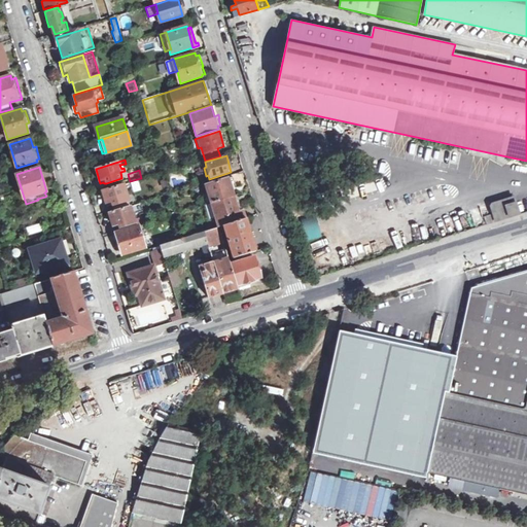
[(211,203),(234,196),(238,195),(239,194),(238,190),(244,189),(243,185),(237,187),(233,176),(206,185),(207,189),(204,190),(206,198),(209,196),(211,203)]
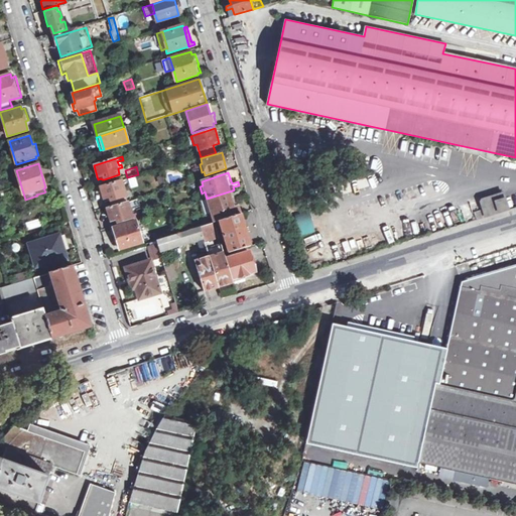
[(128,178),(131,187),(138,185),(135,176),(128,178)]
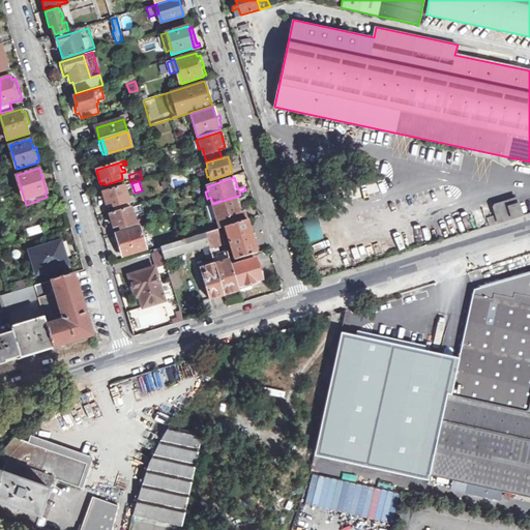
[(104,192),(108,207),(113,205),(114,206),(128,202),(127,197),(130,196),(127,184),(104,192)]
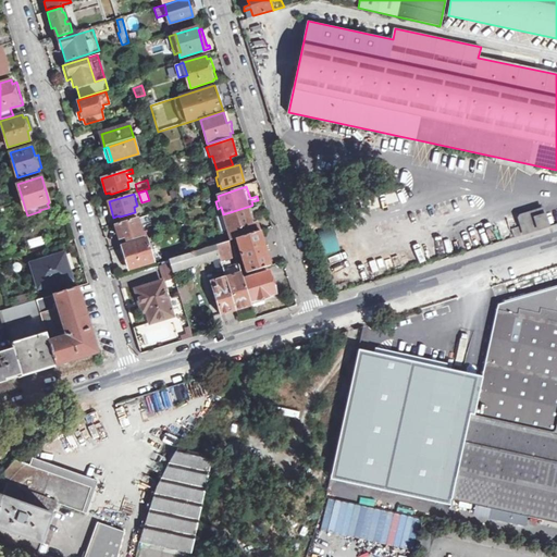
[(247,207),(252,224),(257,223),(254,212),(261,210),(259,206),(252,208),(251,206),(247,207)]
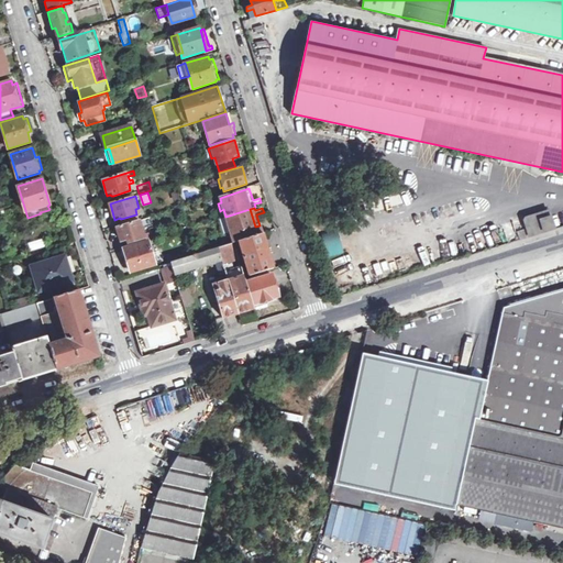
[(263,233),(260,225),(255,227),(250,209),(225,217),(228,224),(224,225),(227,233),(230,232),(233,243),(234,243),(238,242),(263,233)]
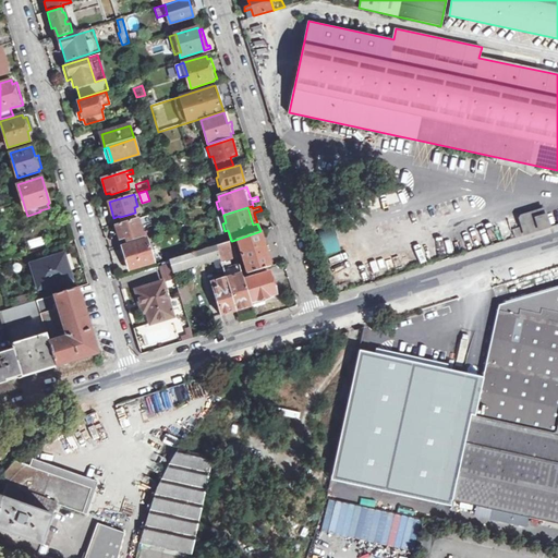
[(514,238),(550,227),(544,208),(519,216),(522,227),(512,230),(514,238)]
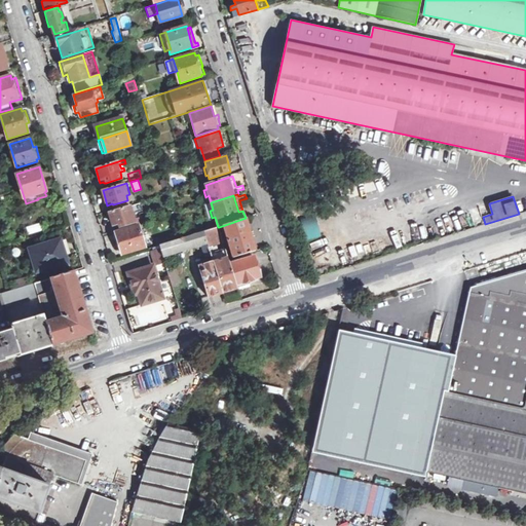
[(135,222),(134,219),(134,217),(136,217),(133,205),(109,212),(113,225),(114,227),(119,226),(120,227),(135,222)]
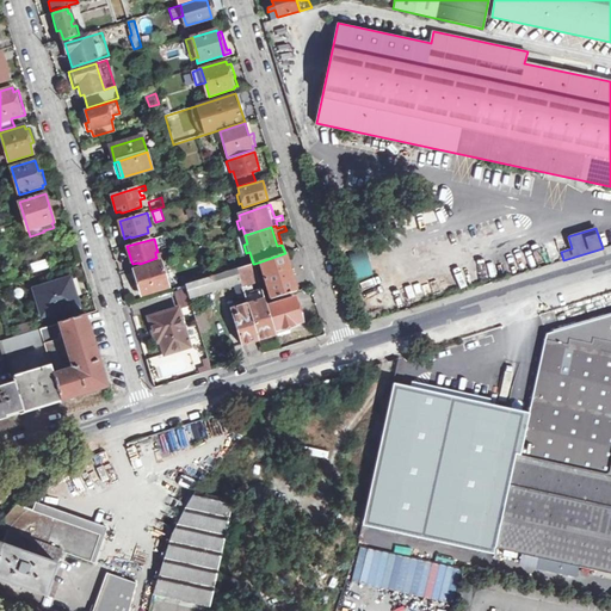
[(349,253),(356,279),(374,275),(365,248),(349,253)]
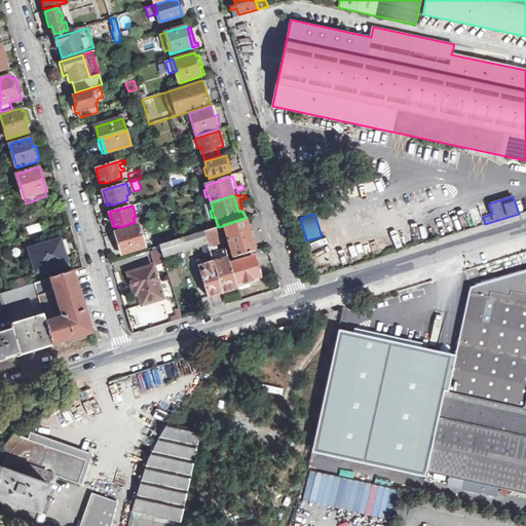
[(256,251),(252,236),(255,235),(254,231),(250,232),(246,218),(222,226),(232,258),(256,251)]
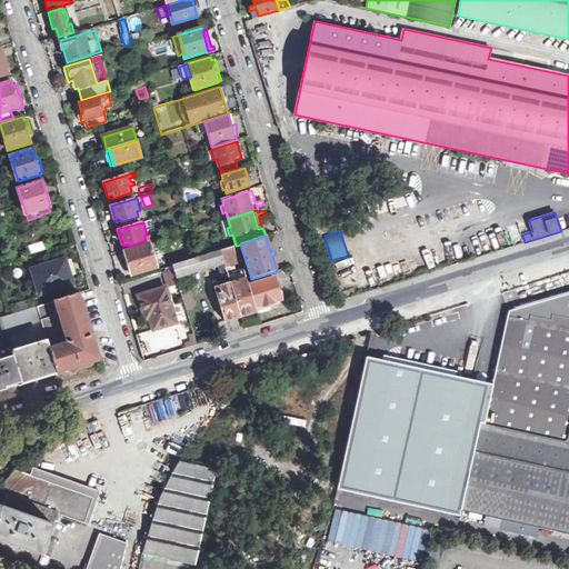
[(132,275),(157,267),(150,243),(125,251),(132,275)]
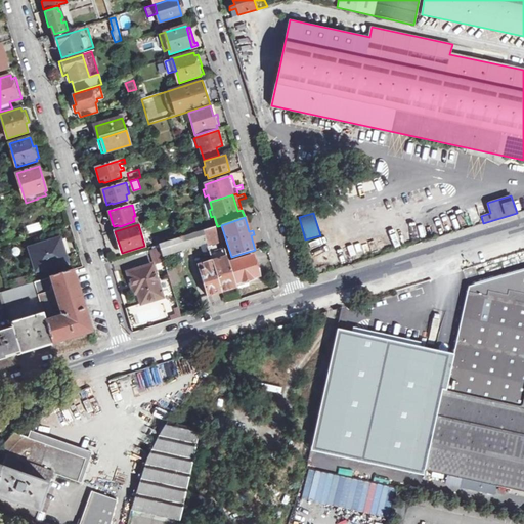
[(221,291),(236,287),(235,284),(229,263),(225,247),(217,249),(216,245),(211,246),(210,243),(222,238),(218,226),(217,226),(203,230),(210,252),(212,260),(221,291)]
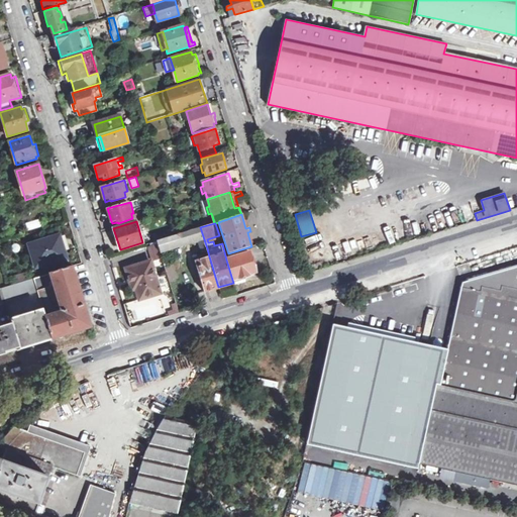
[(160,249),(181,243),(181,245),(198,239),(202,250),(207,248),(200,227),(157,240),(160,249)]
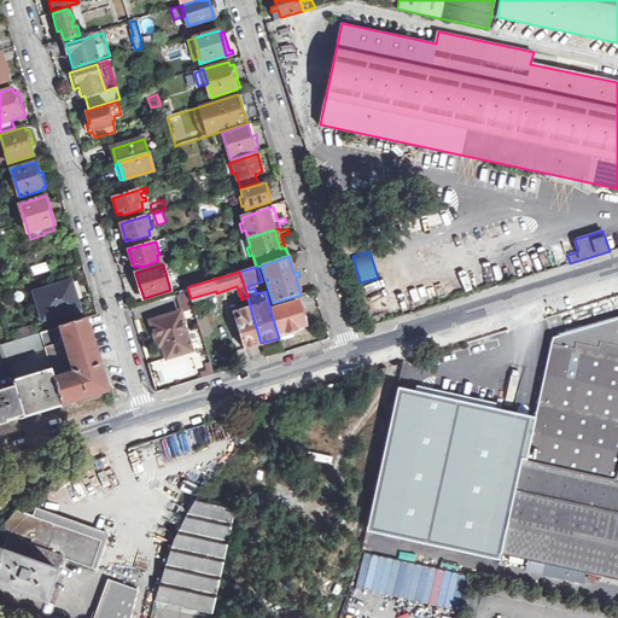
[(34,292),(42,319),(79,308),(71,281),(34,292)]
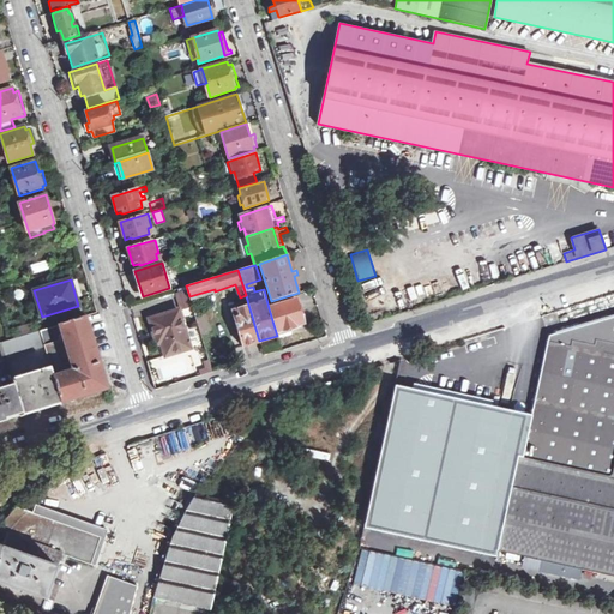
[(180,309),(192,306),(186,289),(175,293),(180,309)]
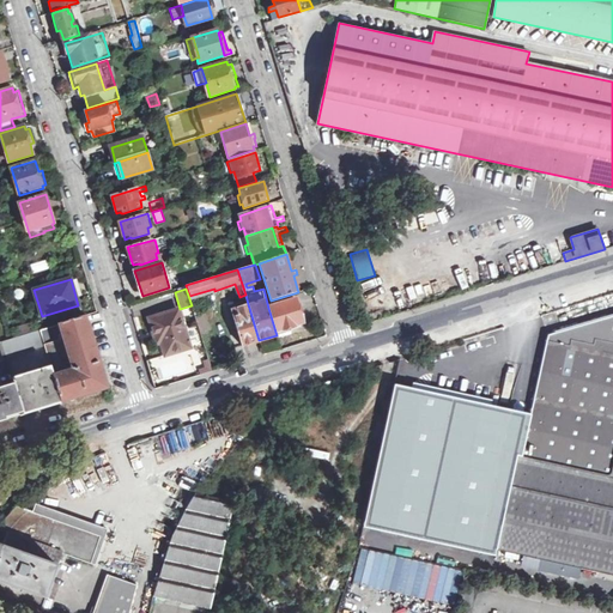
[(275,332),(290,327),(290,329),(304,326),(296,298),(268,308),(275,332)]
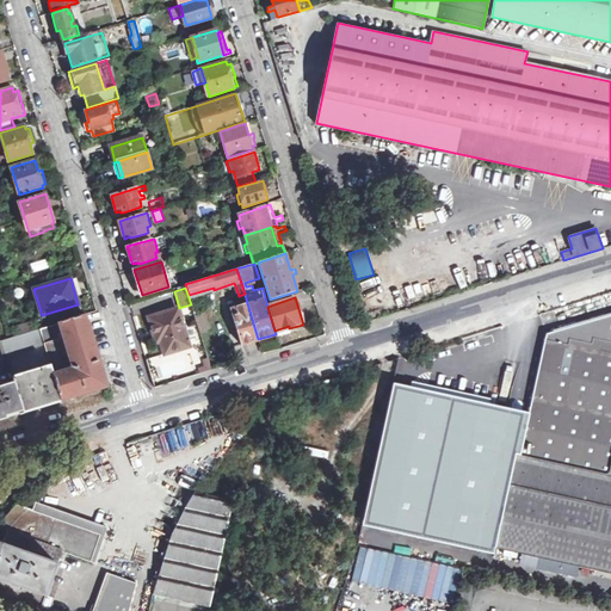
[(241,345),(258,339),(247,303),(232,309),(241,345)]
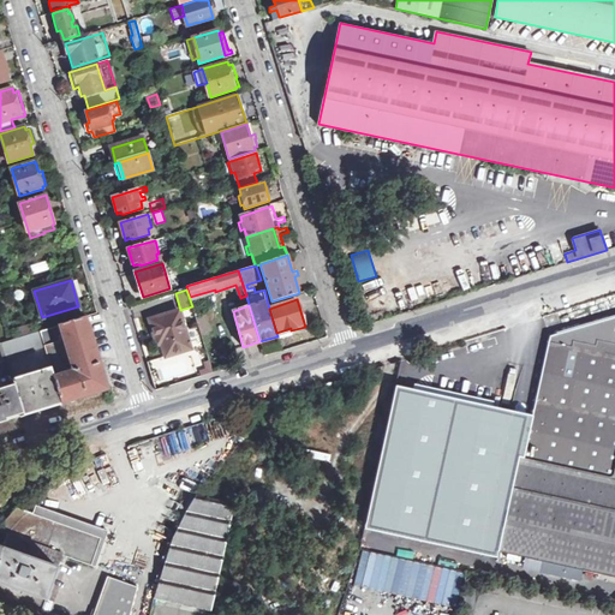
[(149,320),(153,330),(157,329),(165,356),(190,348),(179,310),(149,320)]
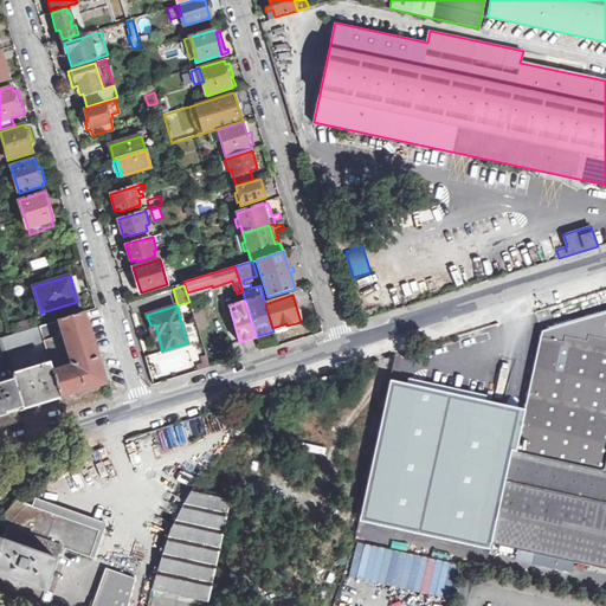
[(85,311),(39,326),(44,342),(50,362),(60,398),(62,398),(107,384),(85,311)]
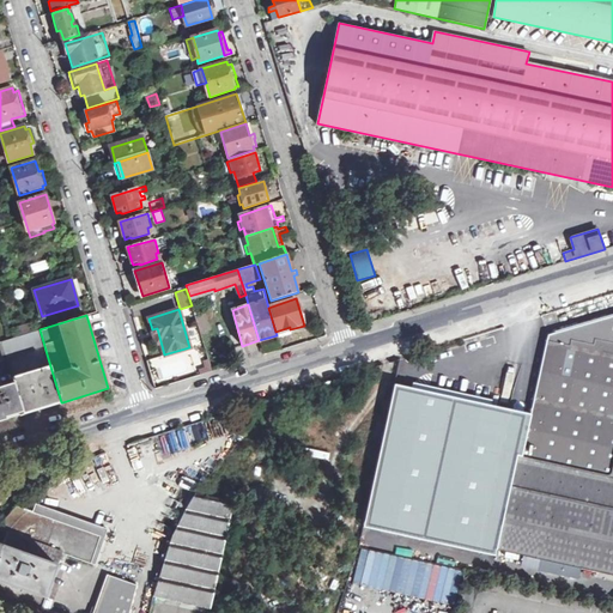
[(612,315),(548,334),(532,414),(522,457),(520,456),(498,550),(612,575),(612,315)]
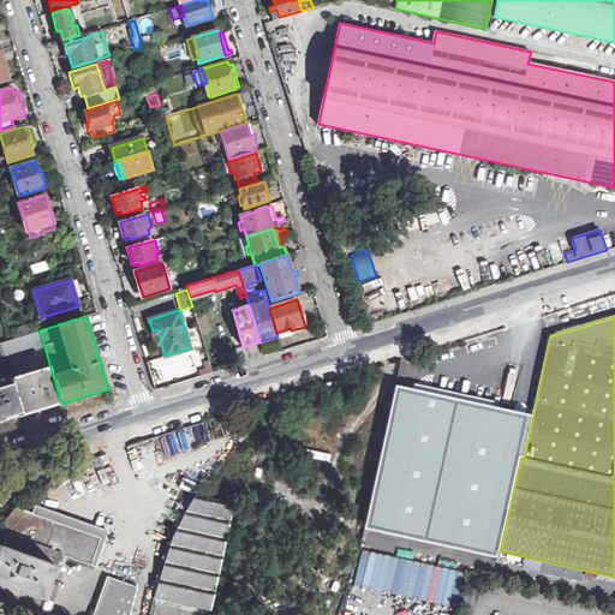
[(40,330),(1,342),(6,359),(45,347),(40,330)]
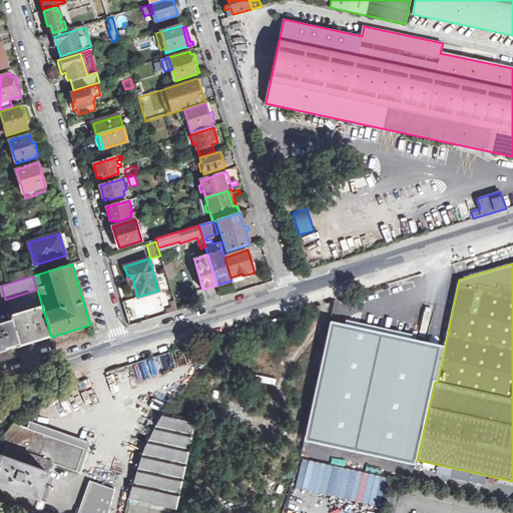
[(51,337),(42,307),(26,312),(24,307),(18,309),(19,314),(11,317),(12,320),(20,345),(20,346),(50,337),(51,337)]
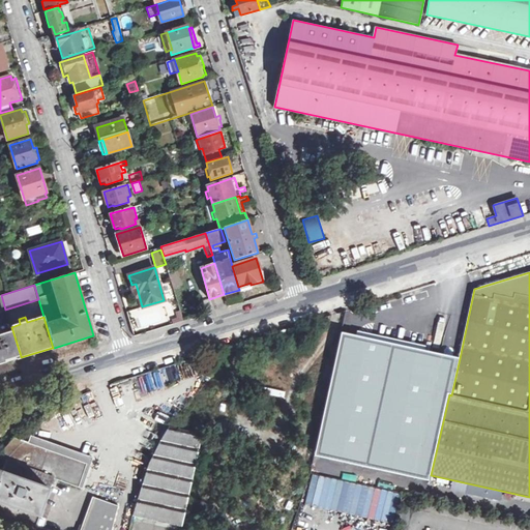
[(0,363),(6,362),(6,360),(21,356),(12,330),(0,334),(0,363)]
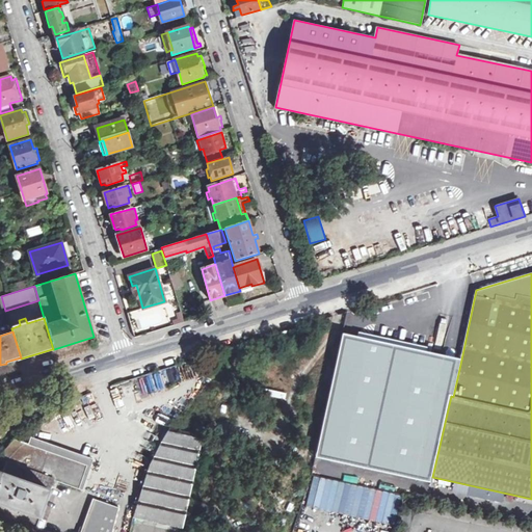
[(419,474),(432,477),(451,396),(453,397),(461,360),(342,334),(315,457),(418,480),(419,474)]
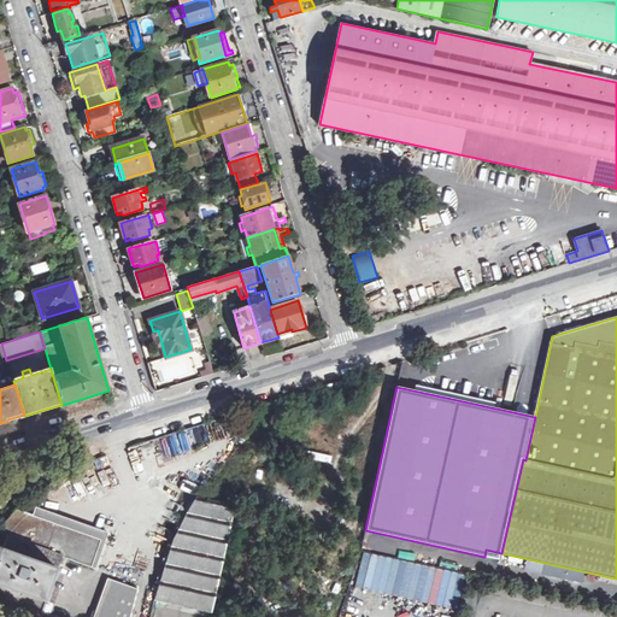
[(174,433),(134,446),(137,457),(146,454),(147,459),(180,450),(174,433)]
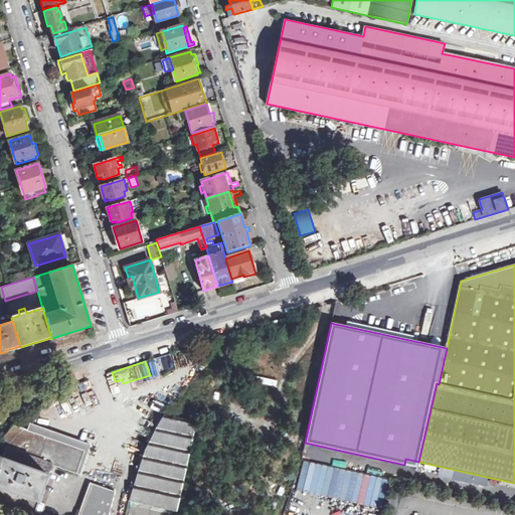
[(47,427),(101,403),(91,380),(92,380),(91,379),(90,379),(76,384),(66,389),(55,395),(45,401),(35,408),(27,413),(21,419),(47,427)]
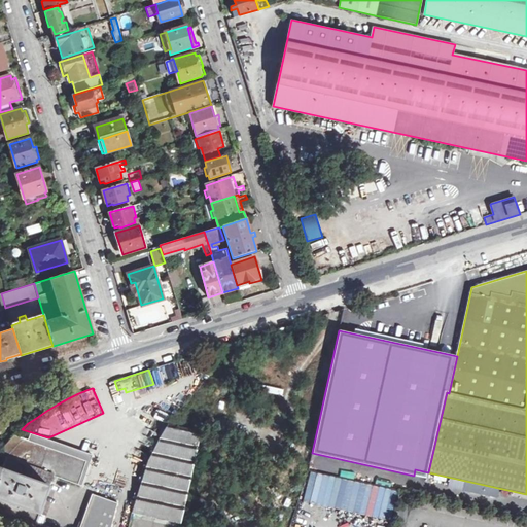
[(0,427),(9,419),(6,414),(0,415),(0,427)]
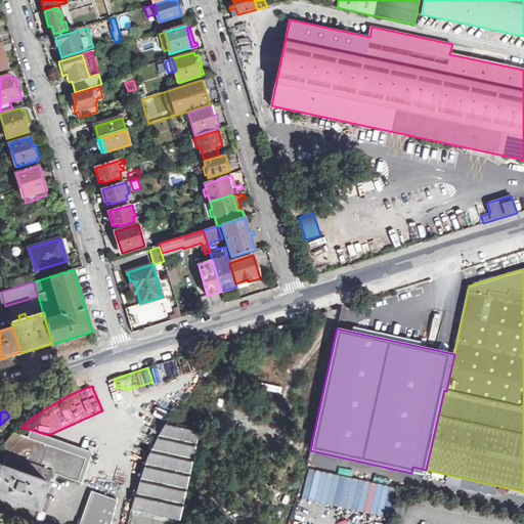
[(200,428),(167,422),(147,459),(132,507),(131,509),(181,519),(200,428)]
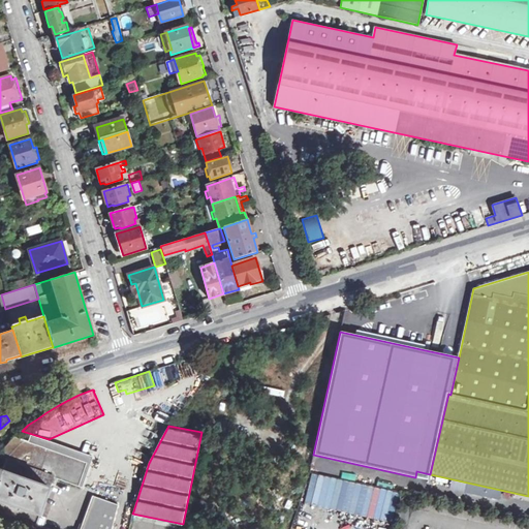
[(53,476),(80,486),(88,463),(13,438),(0,452),(0,457),(13,463),(53,476)]
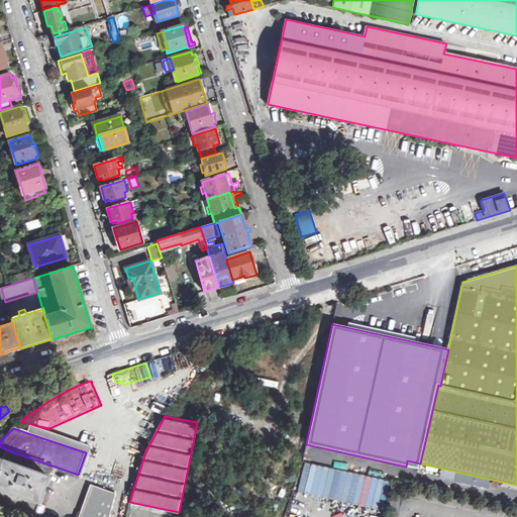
[(0,467),(0,490),(38,504),(48,477),(2,460),(0,467)]
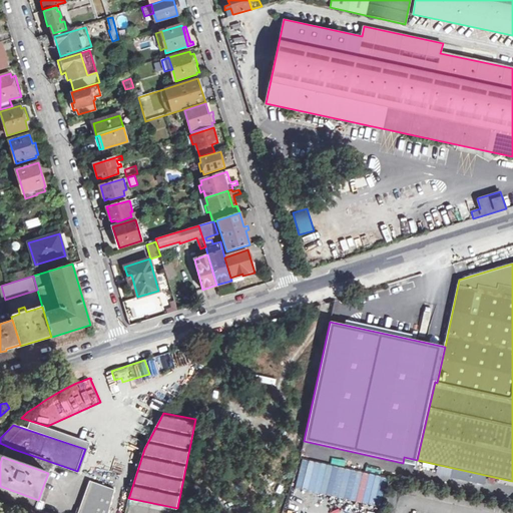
[(323,465),(322,477),(346,480),(347,468),(323,465)]
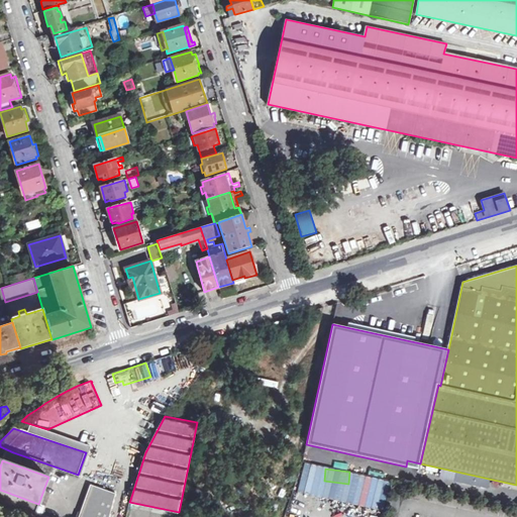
[(379,496),(380,478),(351,476),(350,494),(379,496)]
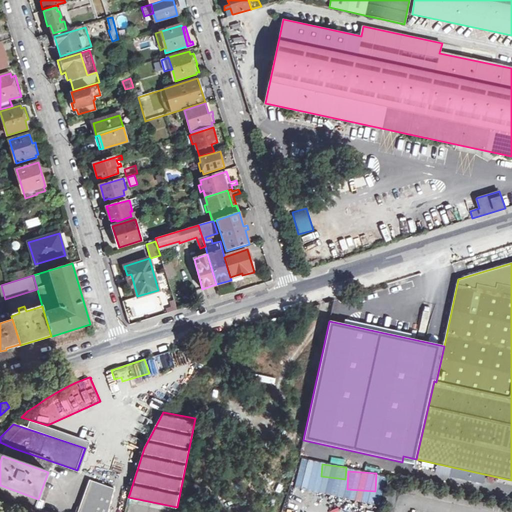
[(107,511),(114,491),(88,481),(76,511),(107,511)]
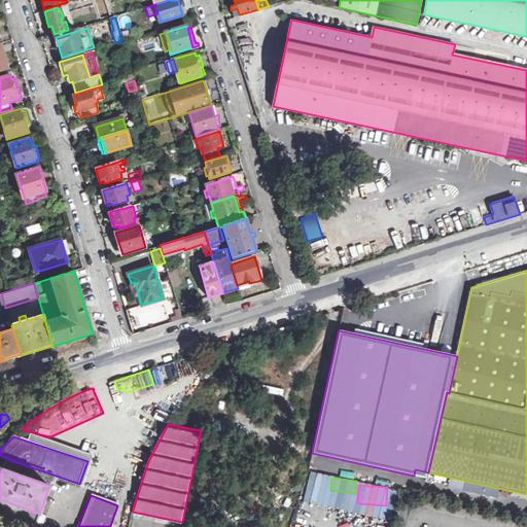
[(129,526),(135,526),(138,517),(132,516),(129,526)]
